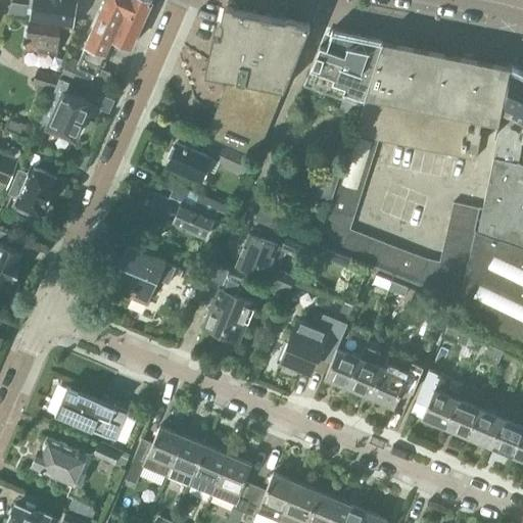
[(72,27),(76,0),(32,0),(30,19),(59,25),(60,25),(72,27)]
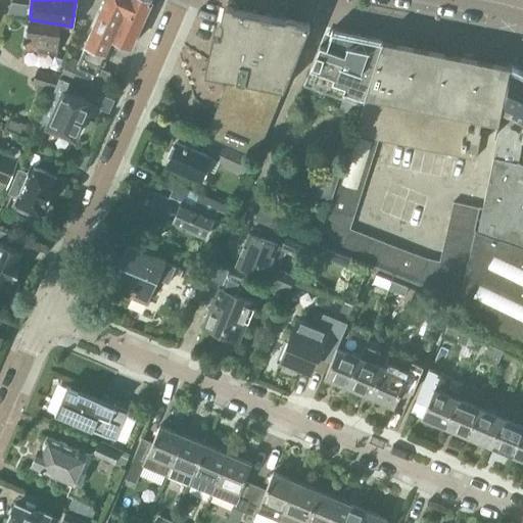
[(122,11),(126,0),(104,0),(86,42),(88,43),(80,61),(67,56),(58,76),(69,81),(89,90),(98,68),(97,67),(104,51),(105,51),(106,49),(101,47),(119,9),(122,11)]
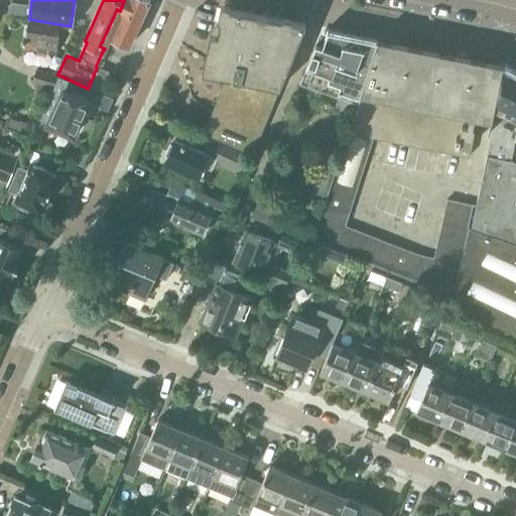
[(124,0),(120,11),(117,9),(100,46),(105,48),(111,36),(129,44),(149,0),(124,0)]
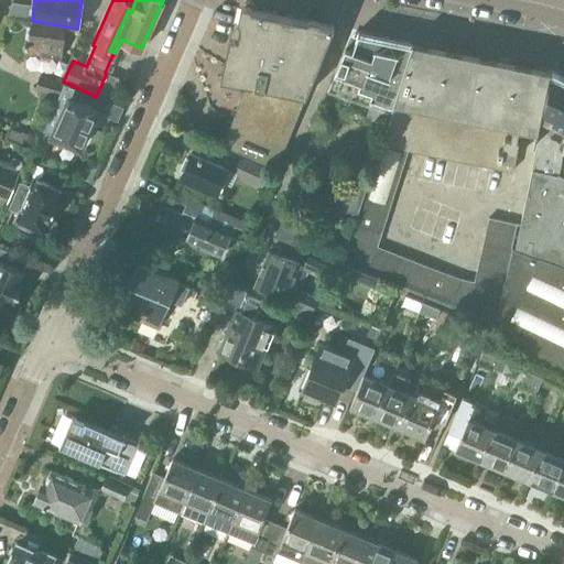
[(247,84),(224,143),(223,145),(278,170),(334,26),(243,8),(231,65),(224,64),(221,78),(247,84)]
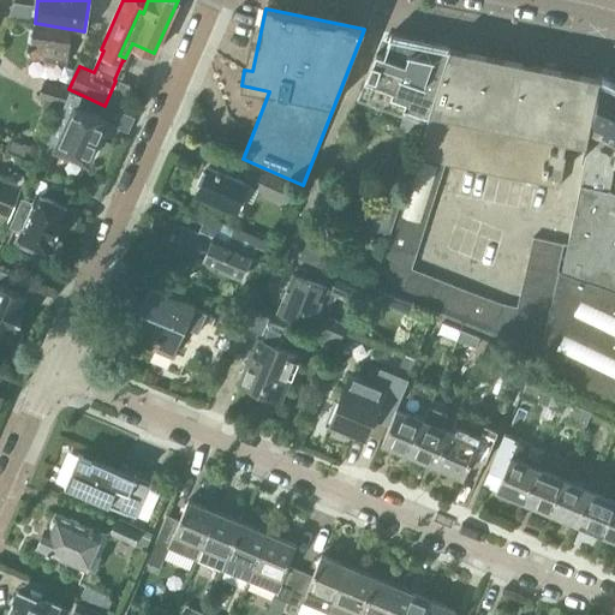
[(70,29),(35,23),(29,59),(42,61),(42,60),(65,64),(71,29),(70,29)]
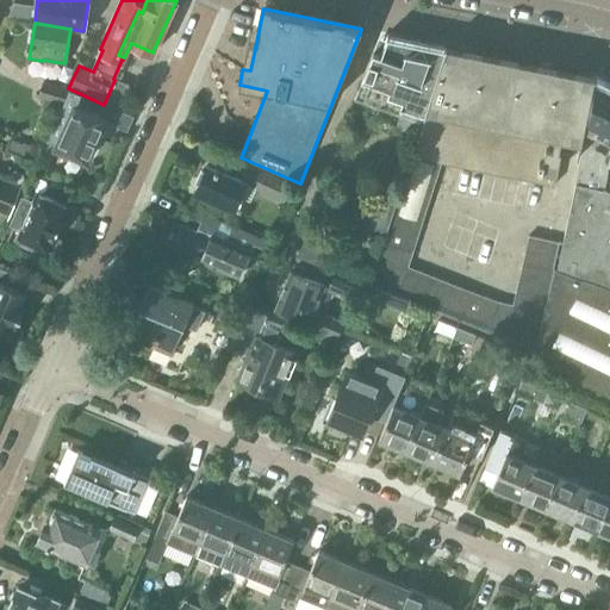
[(362,79),(355,98),(358,98),(369,103),(380,106),(399,113),(419,120),(422,113),(423,114),(424,114),(434,86),(442,60),(447,45),(388,33),(387,33),(386,41),(385,41),(381,53),(374,50),(369,62),(368,62),(363,79),(362,79)]
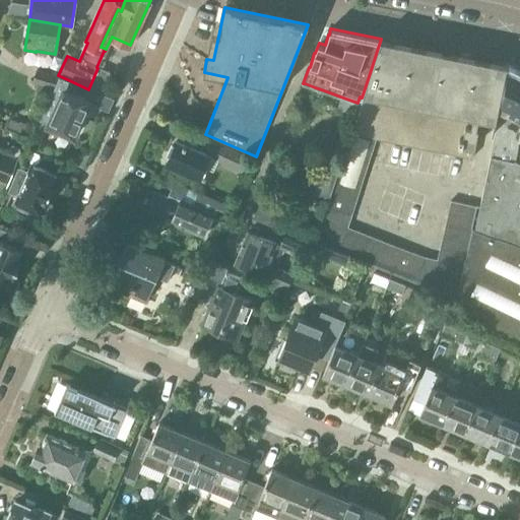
[(362,98),(351,134),(377,139),(472,158),(478,127),(476,126),(478,118),(482,119),(483,119),(496,62),(491,61),(381,39),(377,51),(370,73),(362,98)]
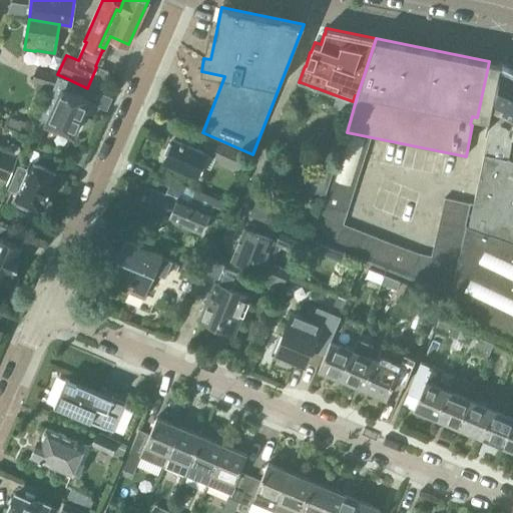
[(491,108),(512,118),(512,69),(502,65),(500,63),(491,108)]
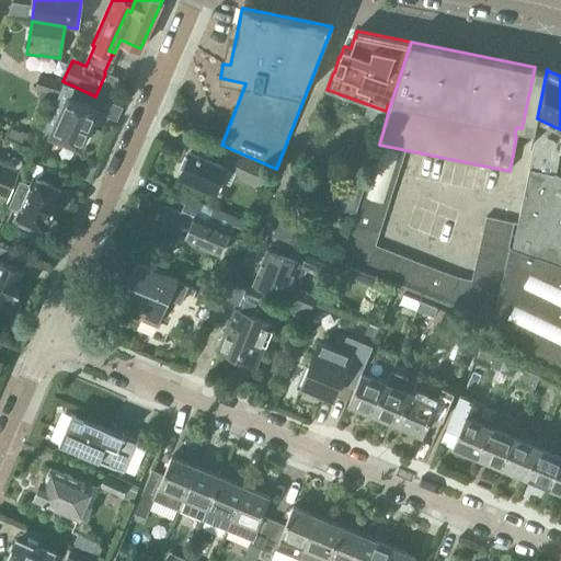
[(53,105),(63,81),(39,73),(35,89),(41,90),(37,100),(53,105)]
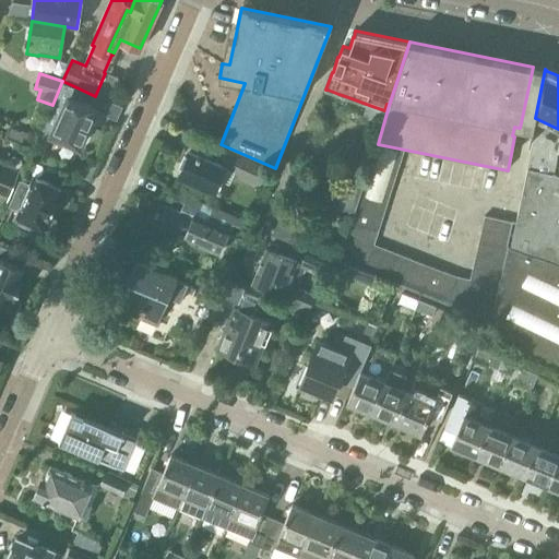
[(119,79),(105,73),(95,96),(108,102),(119,79)]
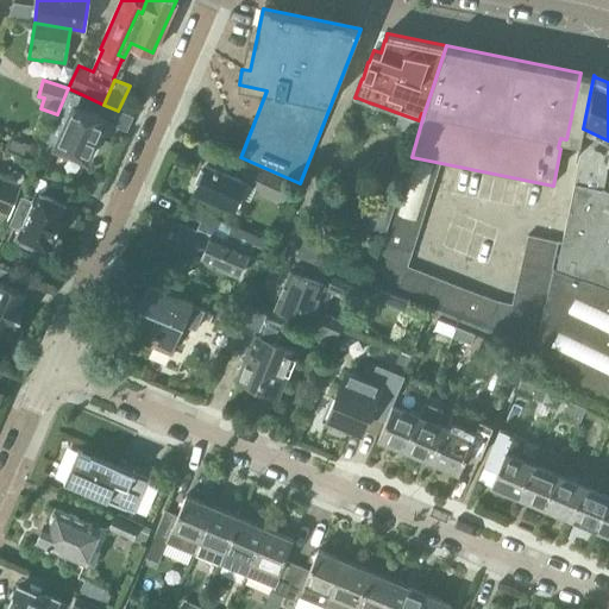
[(57,114),(58,114),(48,139),(56,143),(55,144),(86,158),(87,157),(94,154),(98,144),(95,138),(105,118),(76,105),(81,94),(68,88),(57,114)]
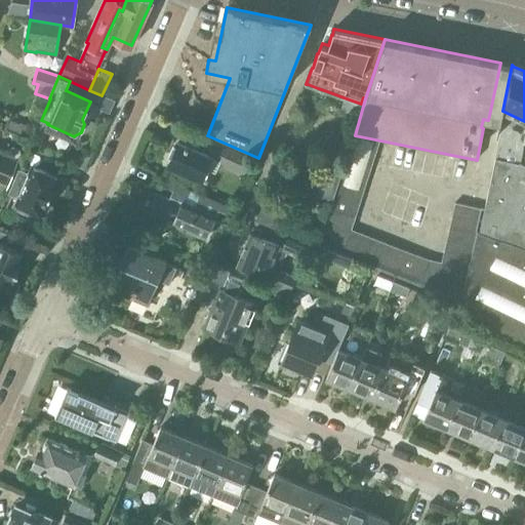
[(478,232),(458,316),(524,347),(524,186),(516,180),(519,163),(524,131),(524,121),(502,111),(494,158),(481,232),(478,232)]
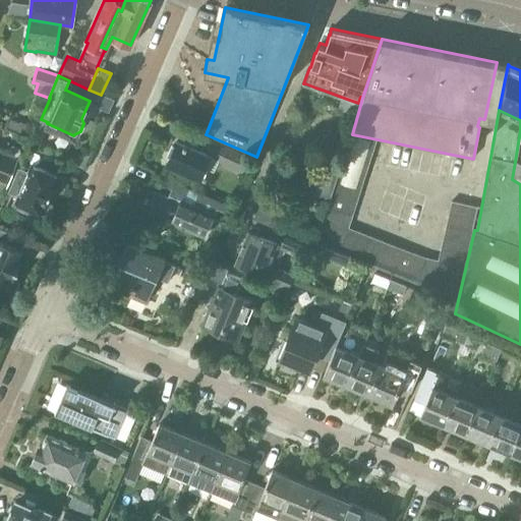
[(38,147),(43,133),(35,131),(31,143),(38,147)]
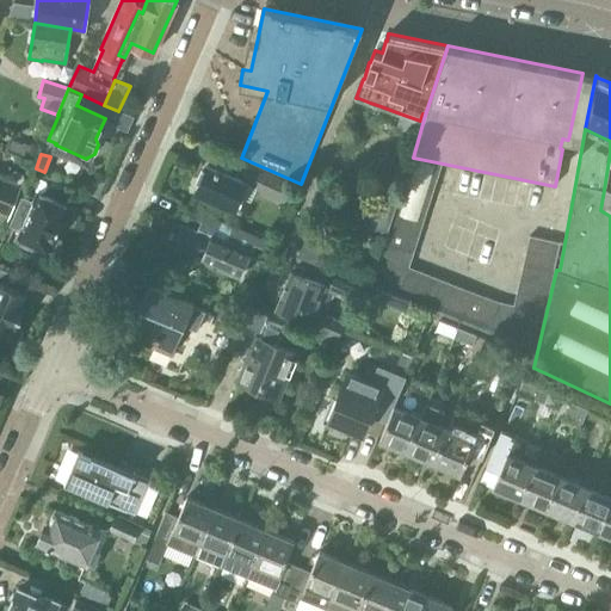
[(370,284),(370,285),(371,285),(375,287),(523,346),(536,351),(555,267),(554,267),(560,242),(530,236),(514,306),(499,303),(408,266),(443,164),(413,158),(411,158),(400,191),(388,232),(387,233),(370,284)]
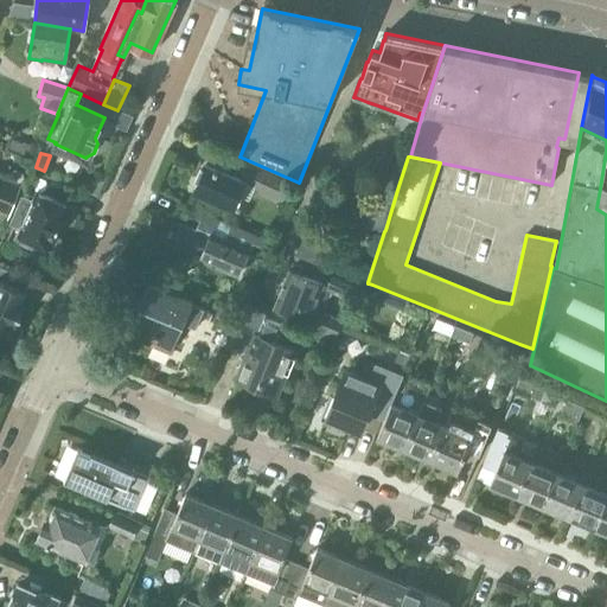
[(246,181),(208,165),(196,191),(234,208),(246,181)]
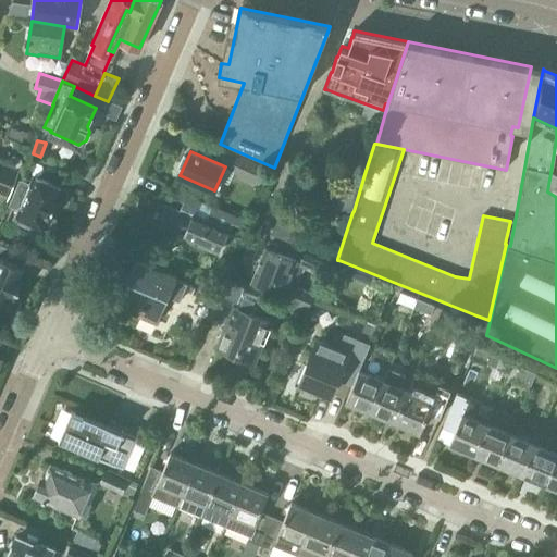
[(242,159),(236,172),(259,183),(264,169),(242,159)]
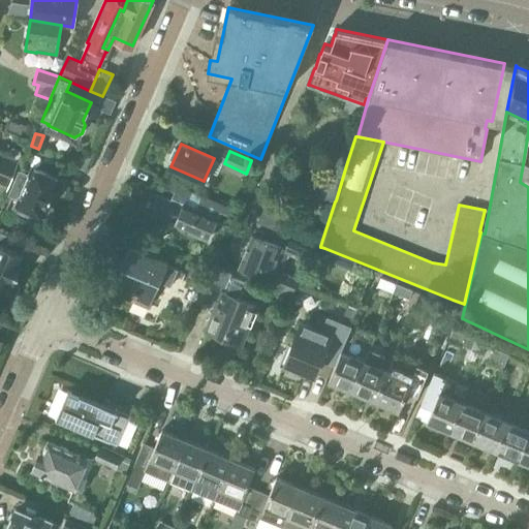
[(0,187),(4,189),(16,163),(0,156),(0,187)]
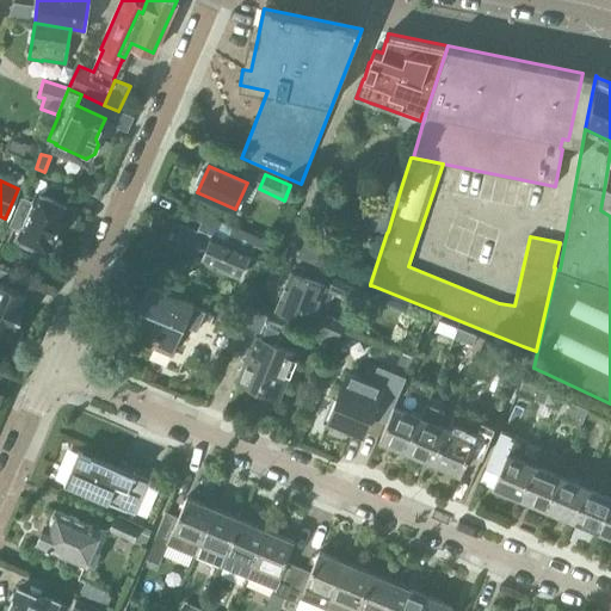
[(358,203),(353,221),(388,232),(400,191),(382,186),(375,209),(358,203)]
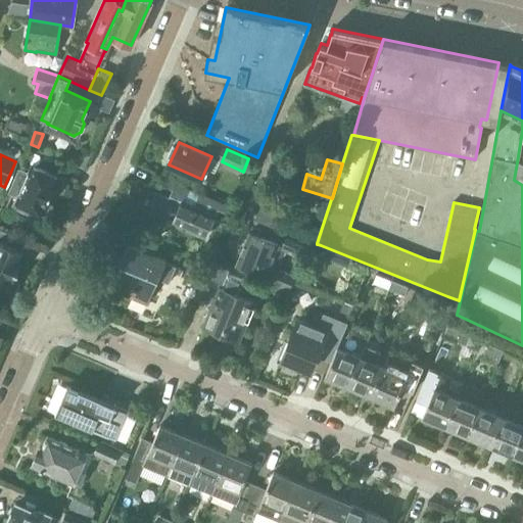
[(31,164),(27,173),(17,169),(9,188),(18,193),(12,206),(20,209),(22,205),(46,215),(49,205),(45,204),(53,186),(57,188),(61,178),(31,164)]
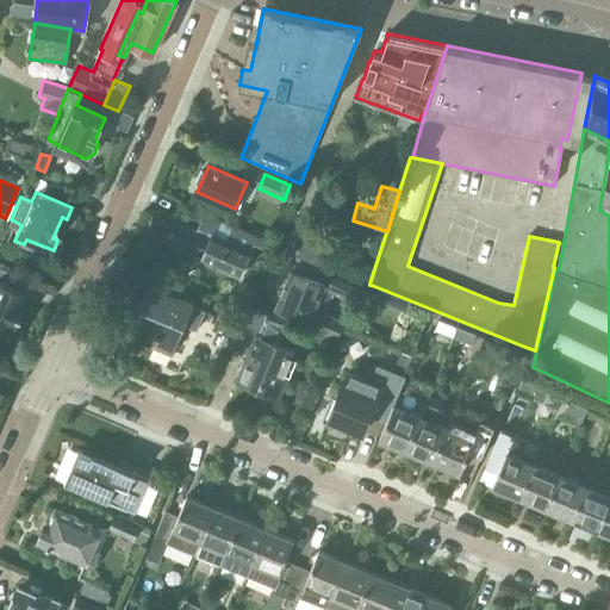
[(197,232),(182,226),(174,244),(203,256),(200,261),(238,279),(254,244),(272,253),(275,246),(205,216),(197,232)]
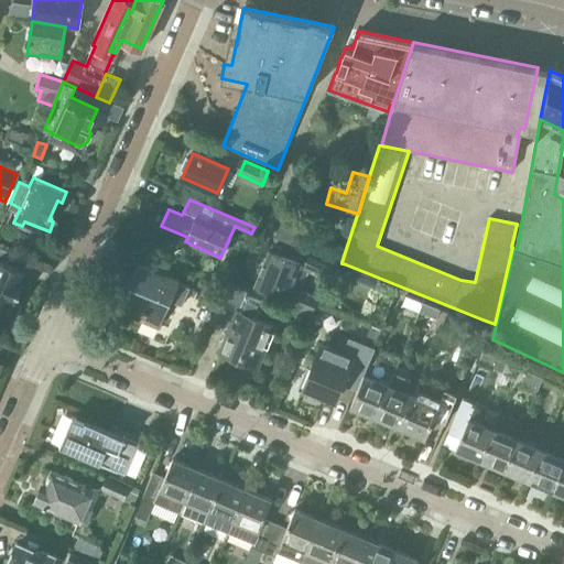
[(302,226),(284,218),(277,235),(295,242),(302,226)]
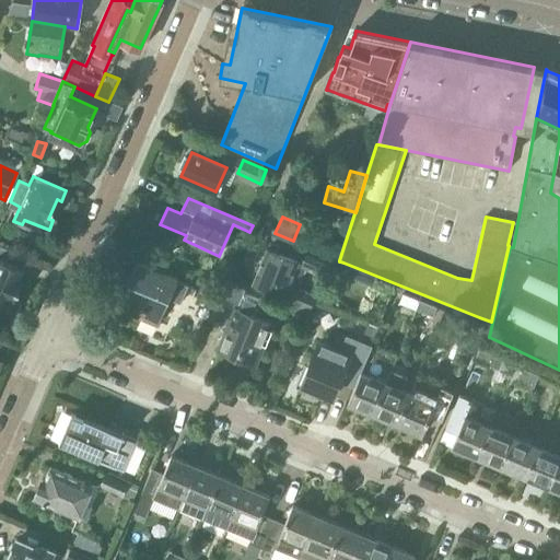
[(0,305),(13,312),(18,301),(14,300),(23,280),(26,282),(31,271),(12,264),(16,254),(0,245),(0,305)]
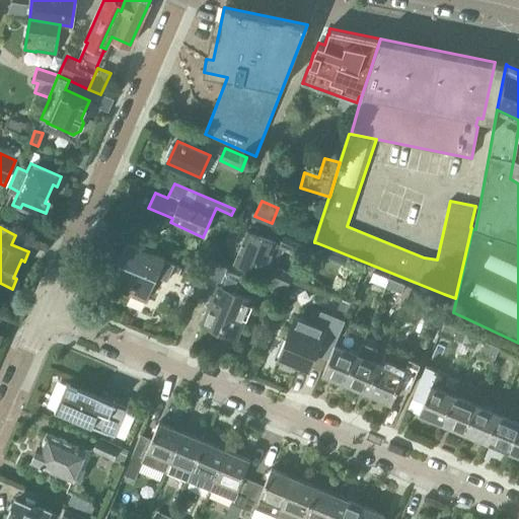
[(248,231),(235,264),(263,275),(260,280),(275,286),(280,274),(265,268),(276,242),(248,231)]
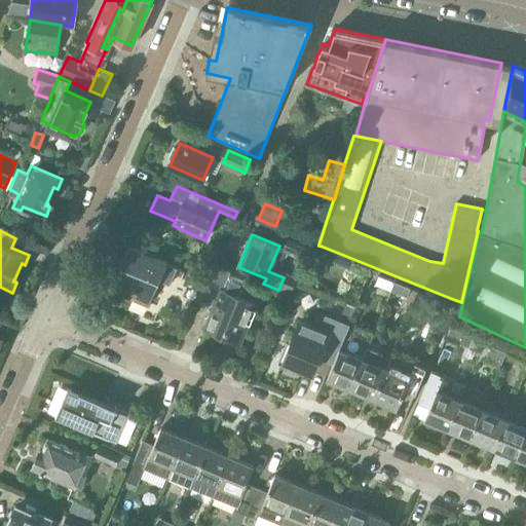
[(321,249),(288,235),(283,248),(282,251),(288,253),(314,264),(321,249)]
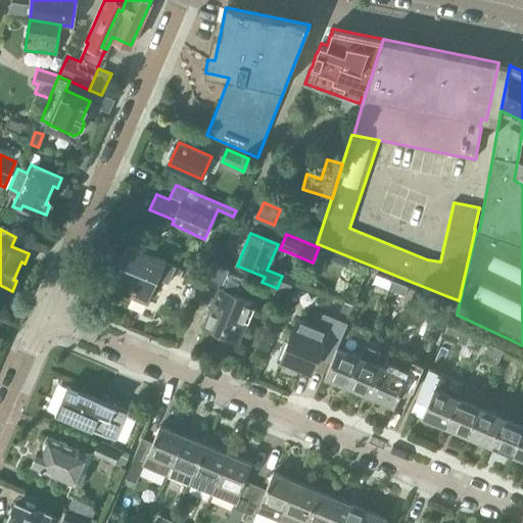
[(165,262),(129,244),(109,287),(146,303),(158,278),(169,283),(176,267),(165,263),(165,262)]
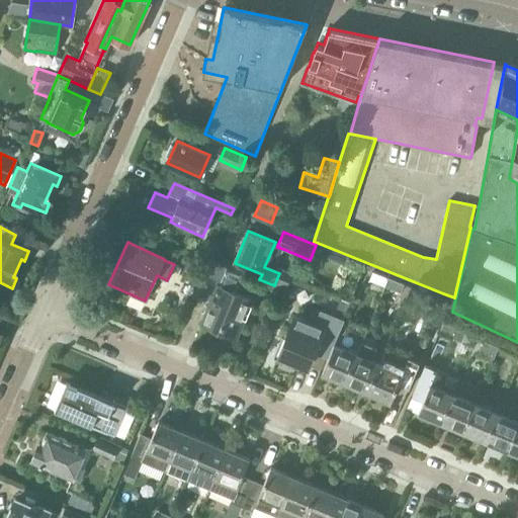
[(201,324),(219,331),(221,327),(223,327),(224,325),(238,331),(251,298),(235,291),(242,277),(225,270),(227,266),(210,259),(198,287),(213,293),(201,324)]
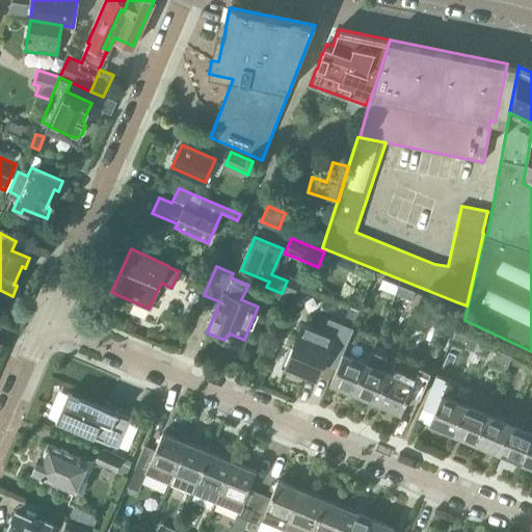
[(396,294),(399,285),(383,278),(379,288),(396,294)]
